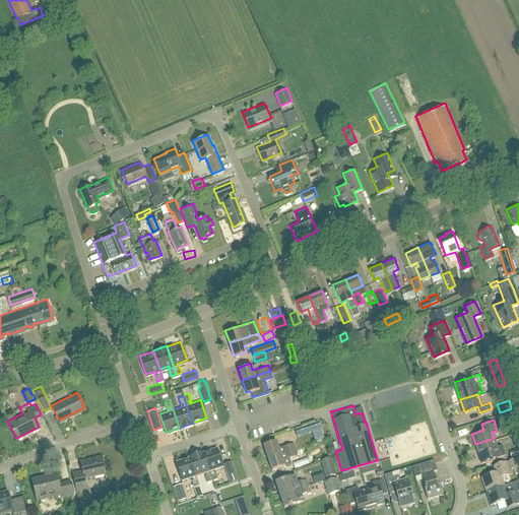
[(287,436),(305,430),(303,424),(285,430),(287,436)]
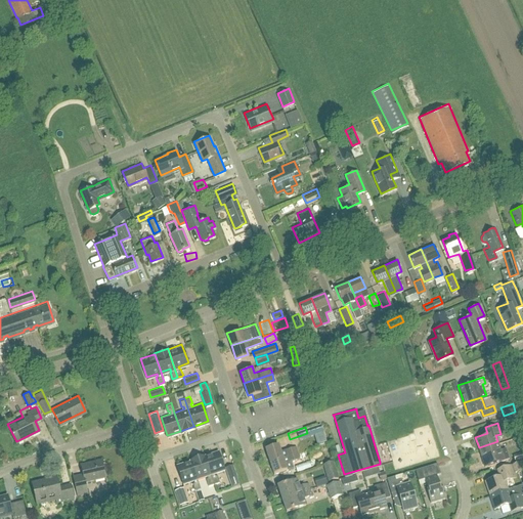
[(471,439),(465,444),(468,448),(474,443),(471,439)]
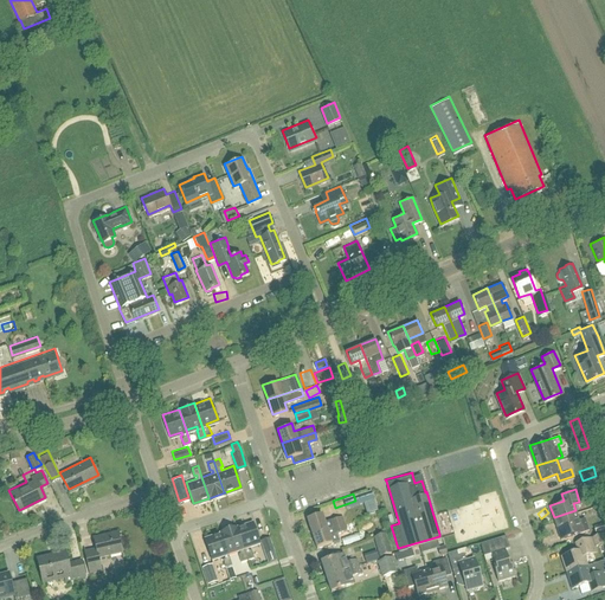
[(554,517),(558,530),(560,537),(589,528),(584,515),(578,517),(575,510),(554,517)]
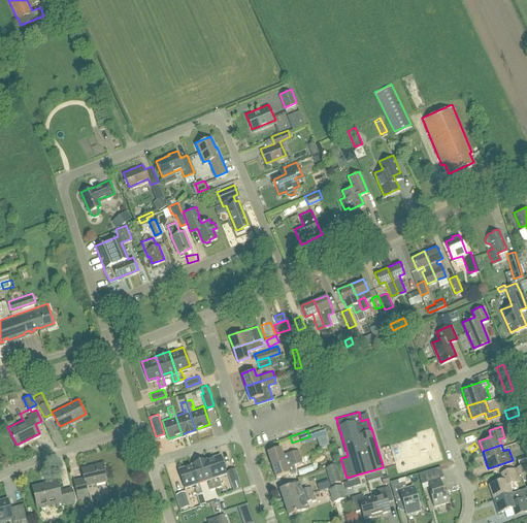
[(266,450),(271,463),(300,453),(297,447),(282,452),(280,446),(266,450)]
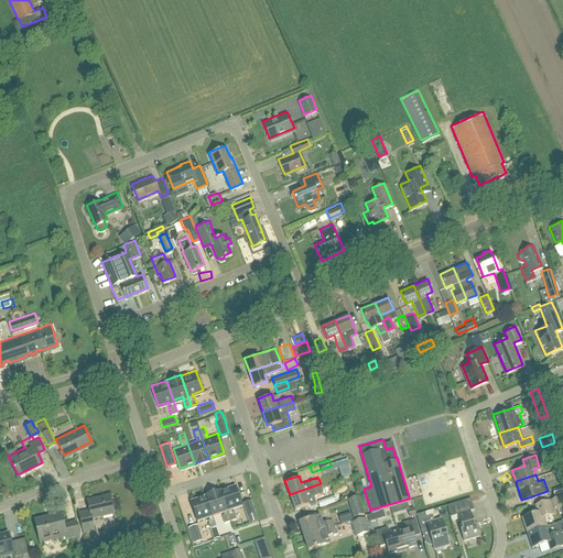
[(553,492),(562,489),(562,482),(562,483),(562,482),(551,485),(553,492)]
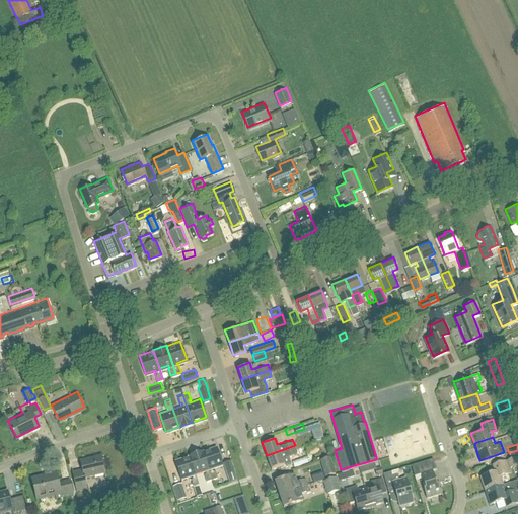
[(202,449),(211,478),(216,475),(214,468),(212,469),(212,466),(221,463),(215,445),(202,449)]
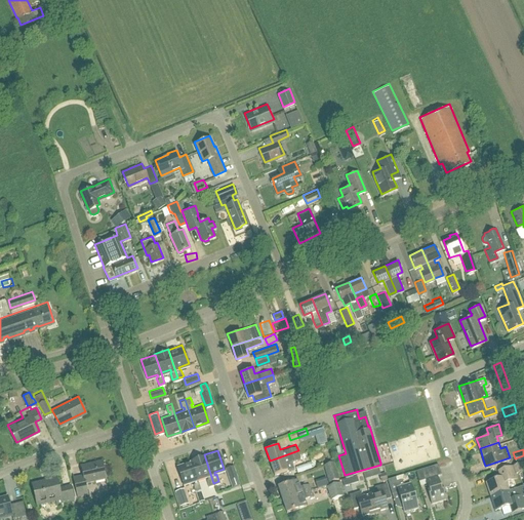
[(298,450),(270,461),(274,473),(286,468),(284,462),(299,456),(298,450)]
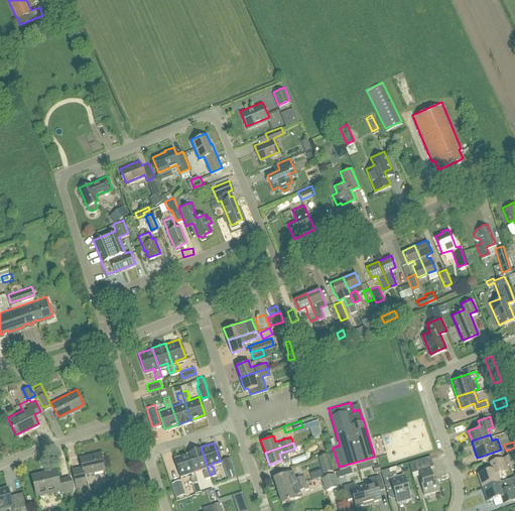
[(210,475),(201,446),(186,451),(186,452),(187,452),(194,470),(203,466),(204,469),(203,470),(205,476),(210,475)]
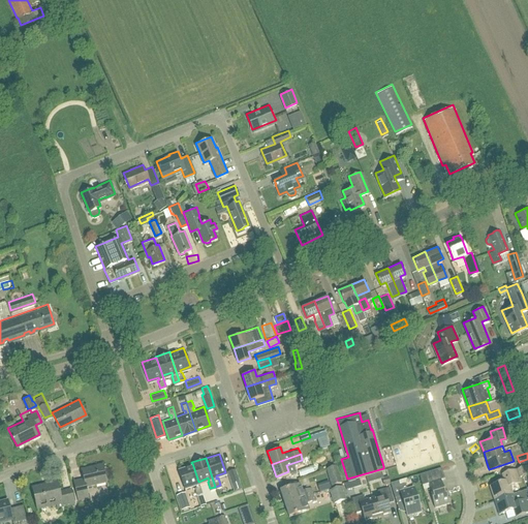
[(103,463),(101,464),(101,462),(81,467),(84,478),(73,480),(78,498),(87,495),(85,485),(105,481),(103,471),(105,470),(106,468),(105,464),(103,463)]
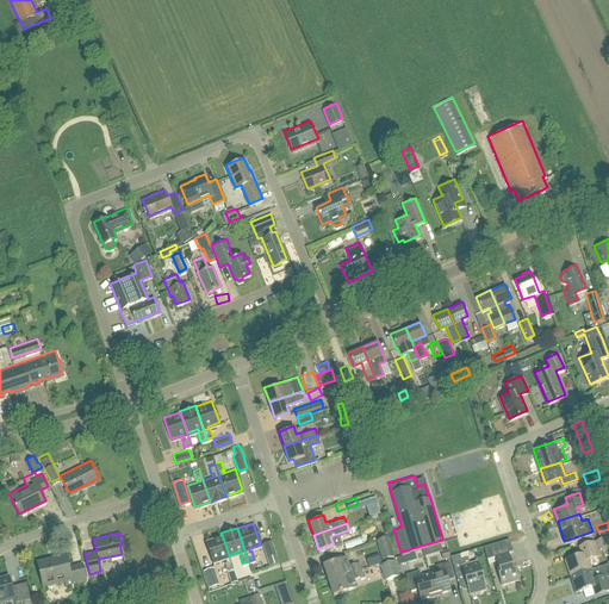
[(359,533),(340,540),(342,547),(361,540),(359,533)]
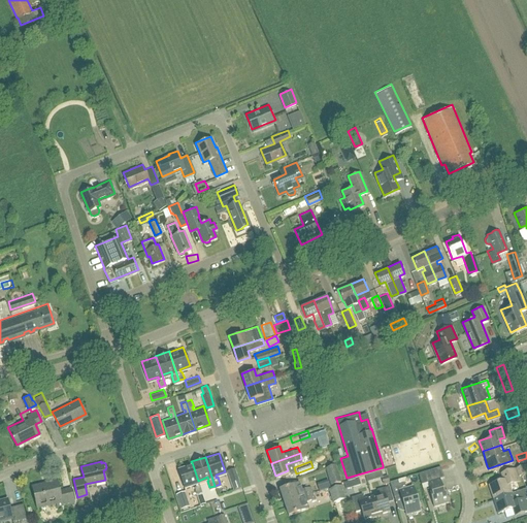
[(512,491),(512,490),(508,481),(519,478),(518,472),(526,469),(526,468),(525,461),(511,465),(512,468),(503,471),(505,479),(488,483),(493,497),(512,491)]
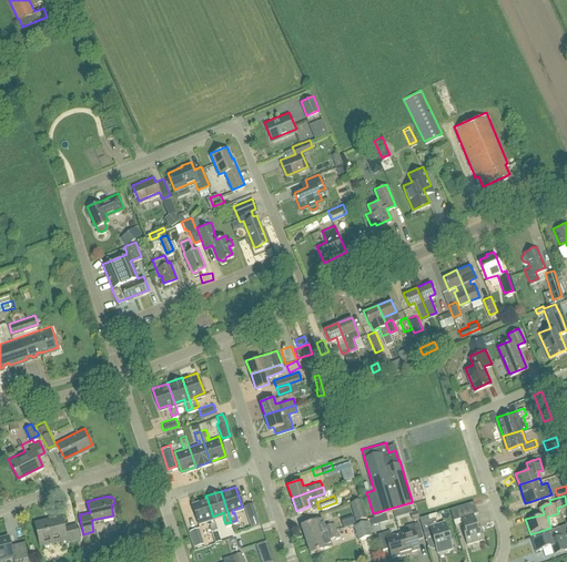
[(216,527),(213,517),(206,497),(205,497),(191,502),(198,521),(209,518),(210,521),(208,521),(211,529),(216,527)]
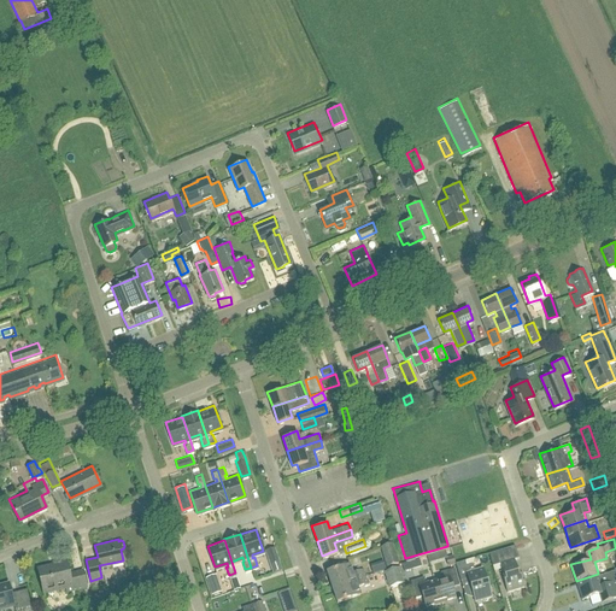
[(392,540),(380,544),(386,563),(398,559),(392,540)]
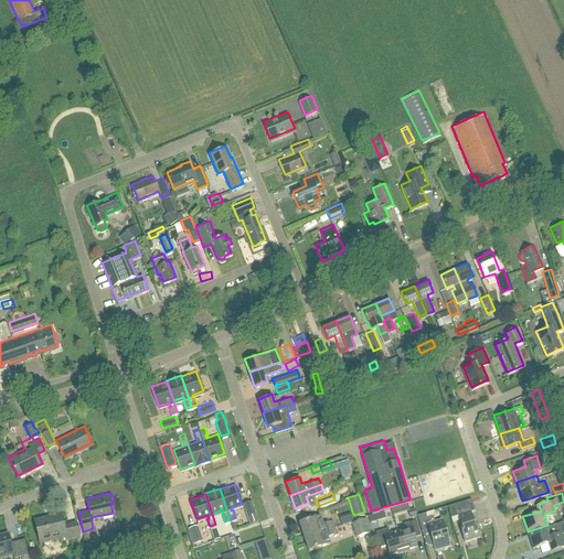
[(471,496),(447,504),(450,515),(457,513),(461,525),(459,525),(464,538),(479,534),(475,520),(474,522),(470,509),(475,507),(471,496)]
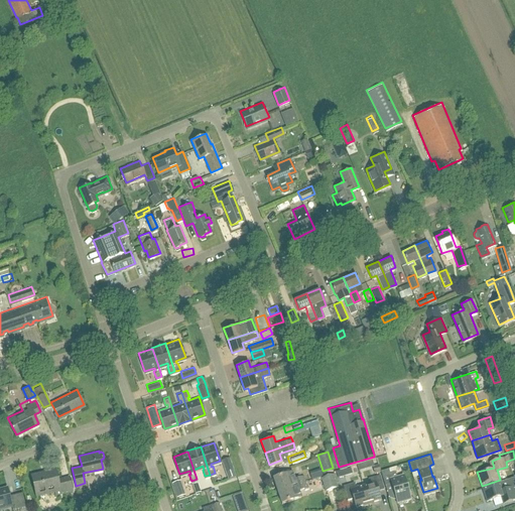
[(222,458),(229,476),(235,474),(229,456),(222,458)]
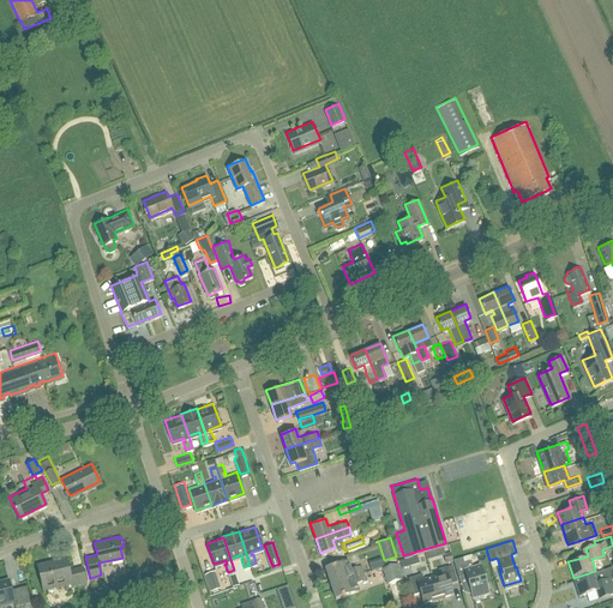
[(443,551),(445,560),(452,558),(450,549),(443,551)]
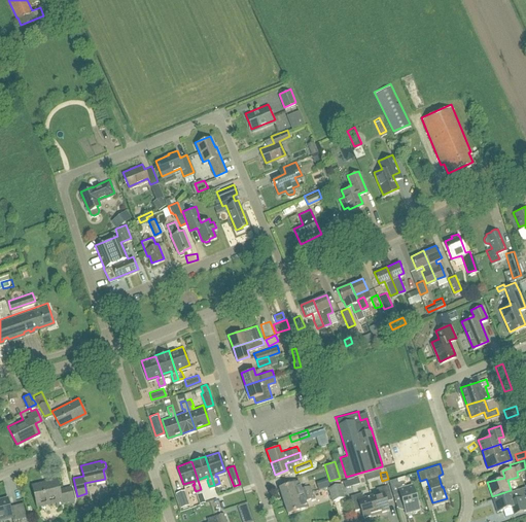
[(392,494),(395,493),(401,491),(407,511),(419,508),(413,484),(405,486),(402,479),(397,480),(396,476),(388,479),(392,494)]
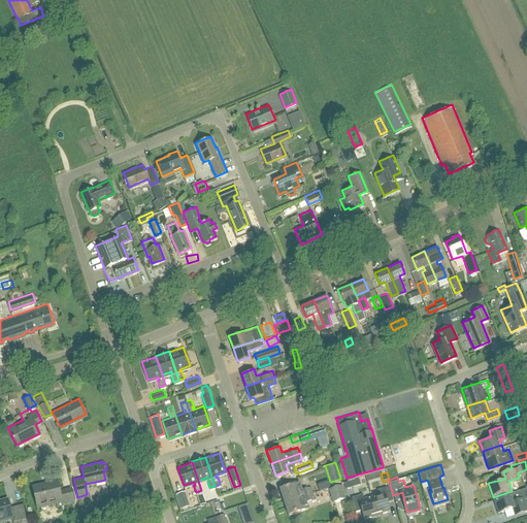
[(73,499),(69,483),(59,486),(57,478),(32,484),(37,505),(56,501),(57,503),(73,499)]
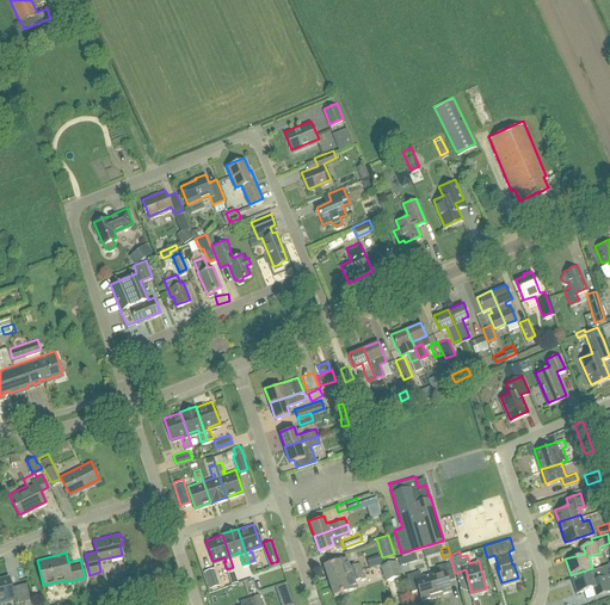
[(399,562),(407,560),(405,553),(396,555),(399,562)]
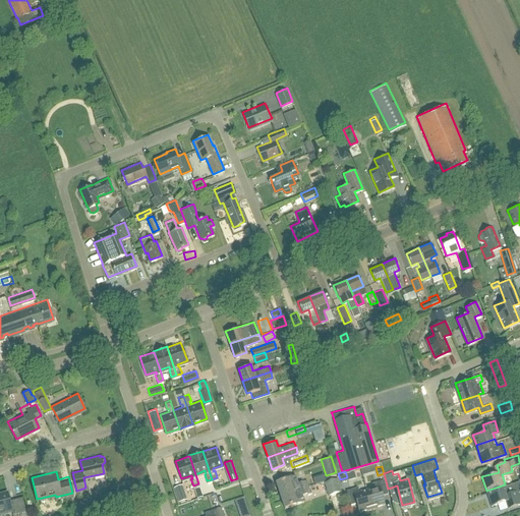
[(280,494),(312,482),(309,476),(296,480),(294,473),(275,480),(280,494)]
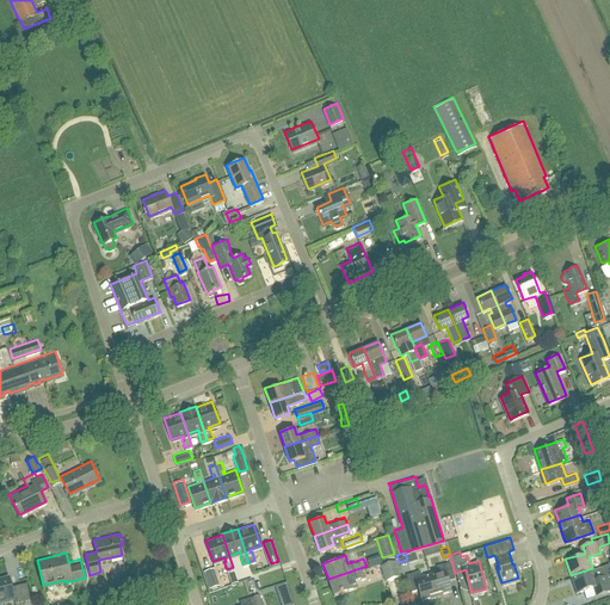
[(395,559),(380,563),(384,578),(400,573),(395,559)]
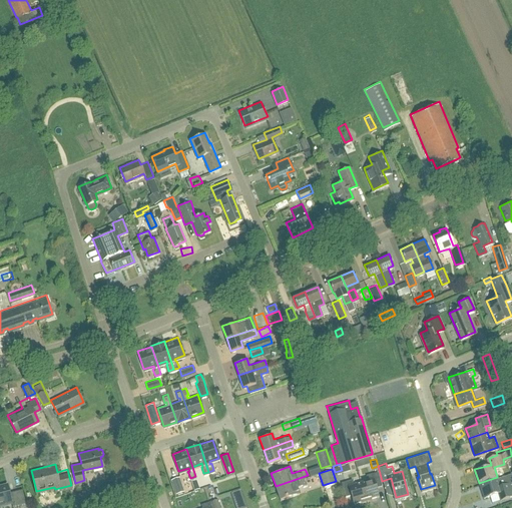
[(367,479),(360,481),(366,498),(378,494),(376,486),(382,484),(377,470),(366,473),(367,479)]
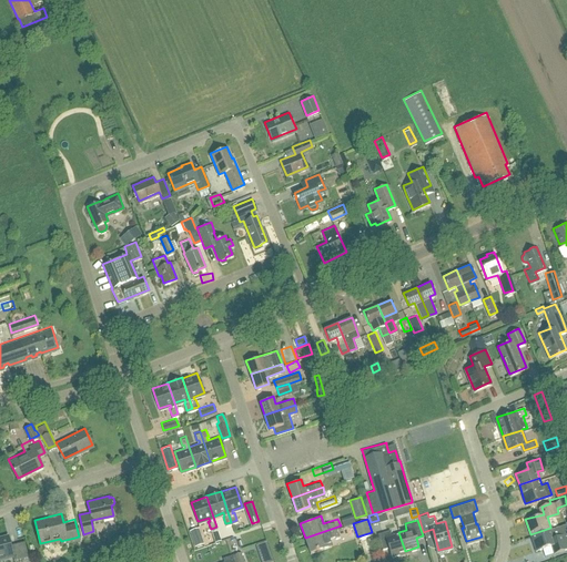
[(550,528),(530,534),(535,548),(550,543),(553,550),(566,545),(566,539),(565,531),(560,532),(558,524),(550,527),(550,528)]
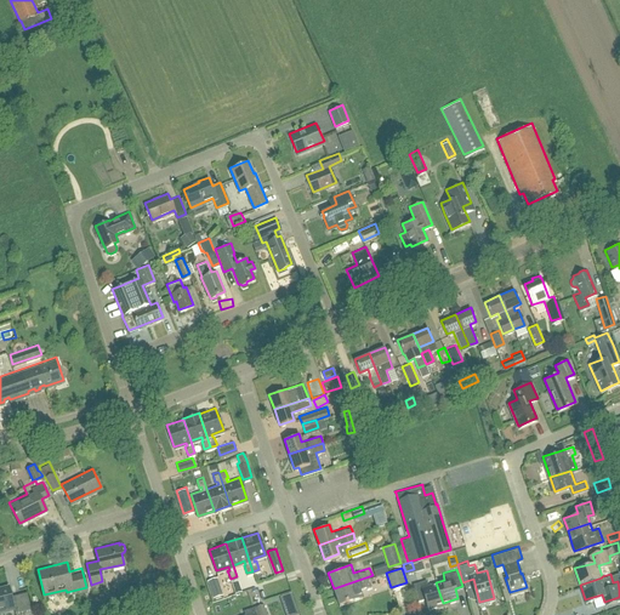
[(373,575),(334,588),(339,603),(362,594),(358,586),(374,580),(373,575)]
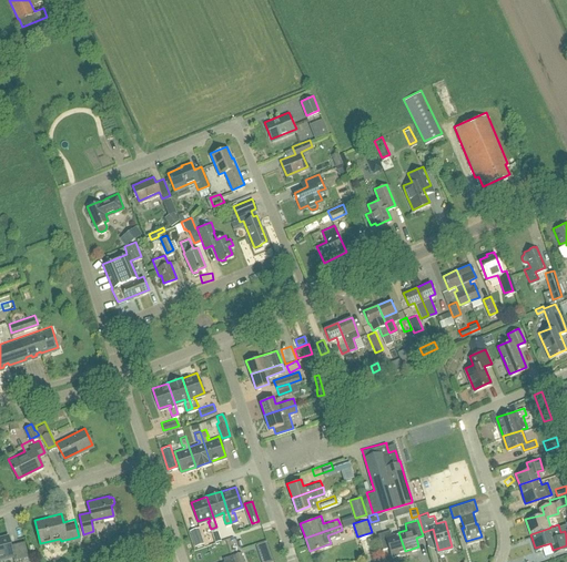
[(198,527),(189,529),(194,543),(203,541),(198,527)]
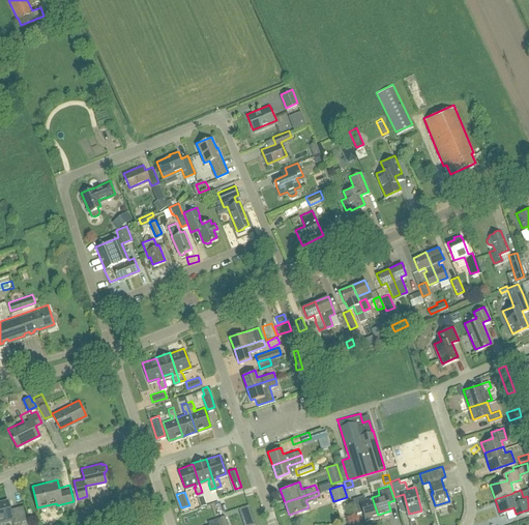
[(364,518),(378,515),(372,497),(365,499),(363,493),(352,497),(356,512),(362,509),(364,518)]
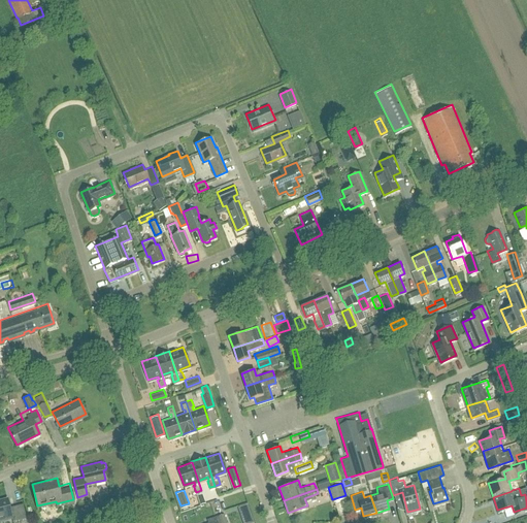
[(0,517),(11,514),(13,520),(19,518),(20,522),(26,522),(25,517),(27,517),(23,501),(9,504),(7,497),(0,498),(0,517)]
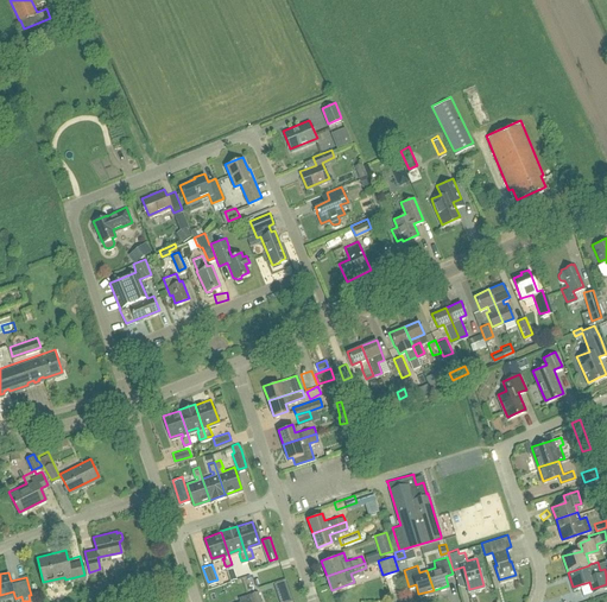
[(260,601),(257,589),(250,591),(239,595),(241,599),(231,601),(260,601)]
